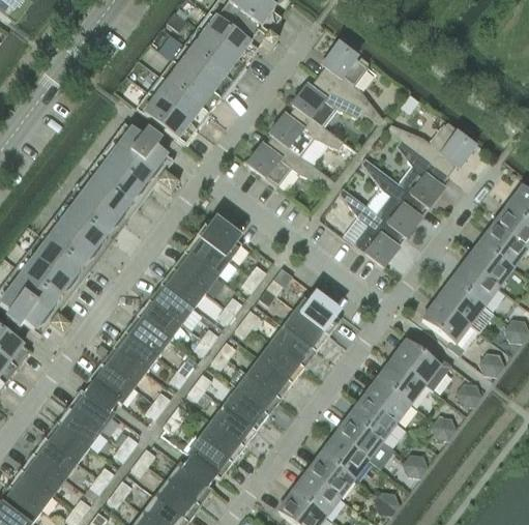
[(5,0),(16,8),(22,0),(5,0)]
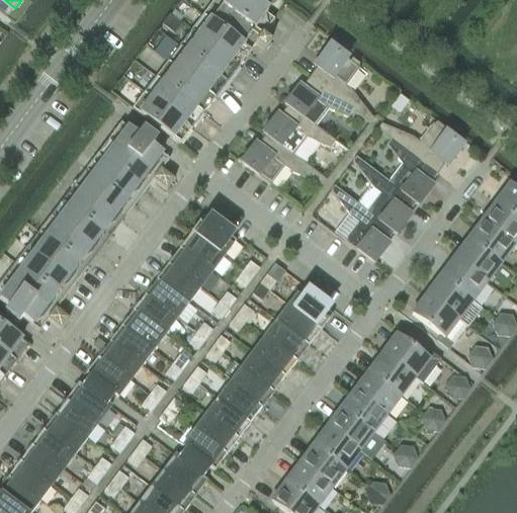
[(211,0),(203,12),(251,49),(256,43),(264,49),(271,39),(263,33),(275,17),(258,4),(261,0),(211,0)]
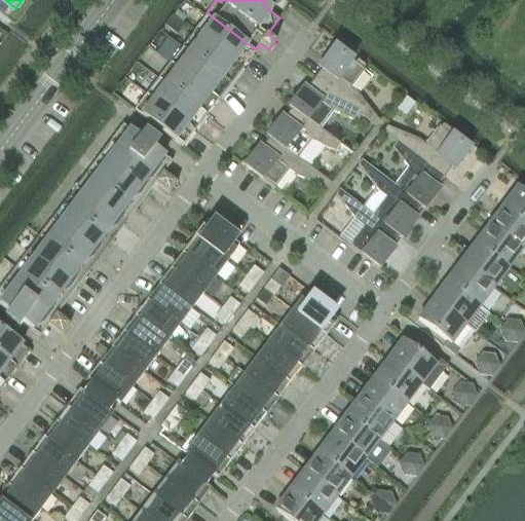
[(207,12),(194,29),(244,66),(255,49),(207,12)]
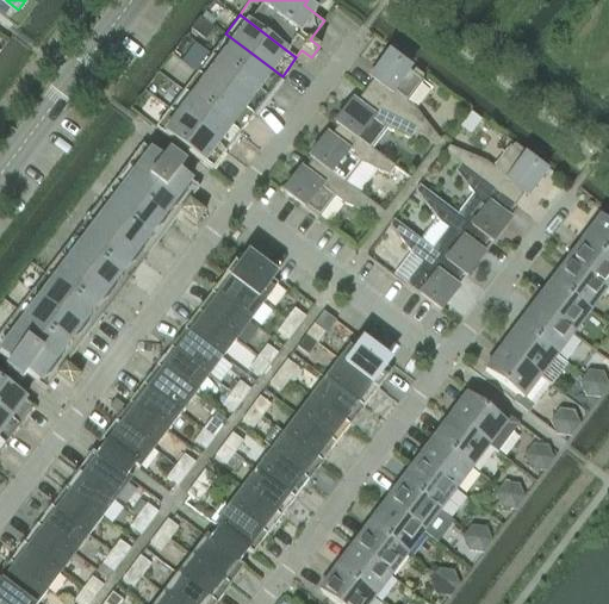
[(225,33),(212,51),(268,94),(283,76),(225,33)]
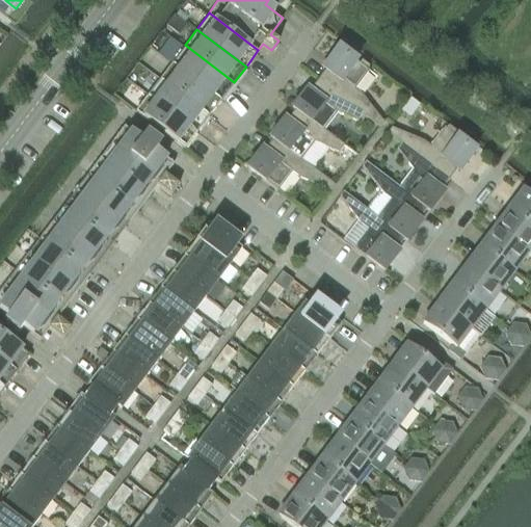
[(234,82),(185,45),(173,60),(221,98),(234,82)]
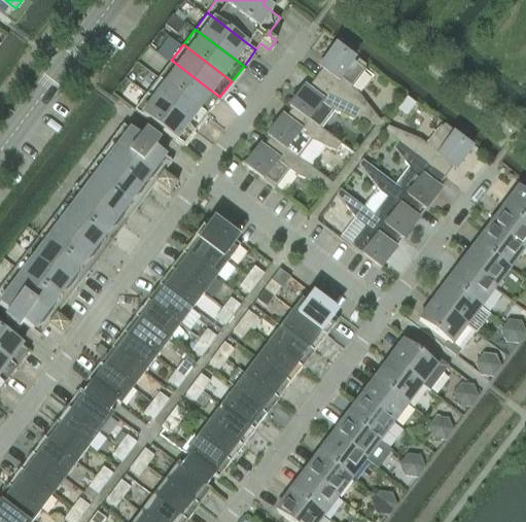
[(363,112),(377,123),(380,118),(359,91),(352,85),(366,67),(336,44),(320,64),(323,66),(316,76),(363,112)]
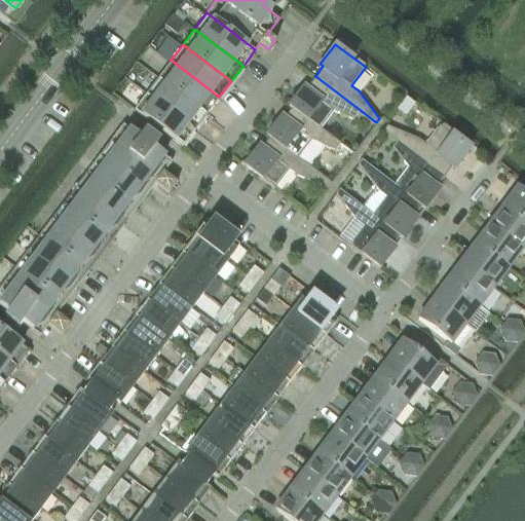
[(171,60),(159,76),(208,113),(219,97),(171,60)]
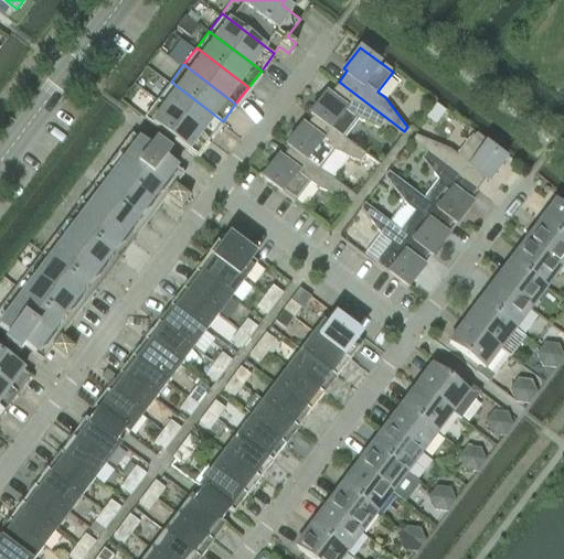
[(171,82),(158,98),(210,138),(223,121),(171,82)]
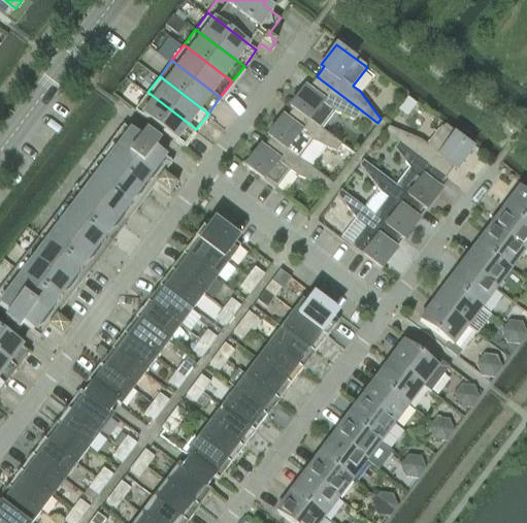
[(364,112),(317,76),(308,87),(305,85),(291,104),(294,106),(322,127),(335,109),(359,119),(364,112)]
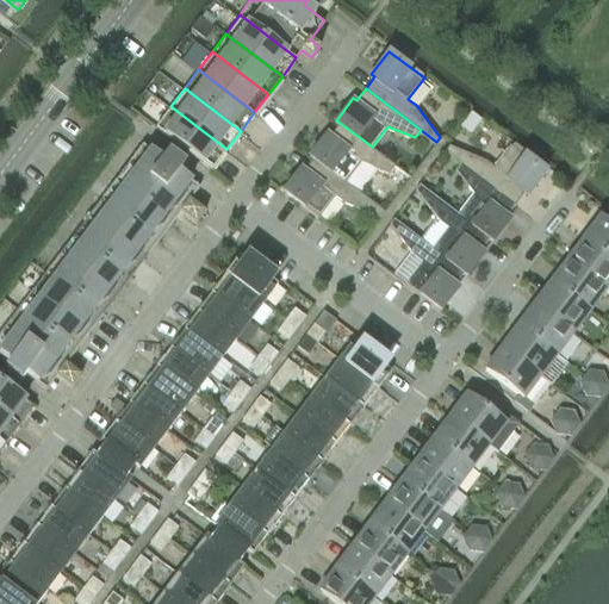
[(227,149),(171,106),(156,125),(212,168),(227,149)]
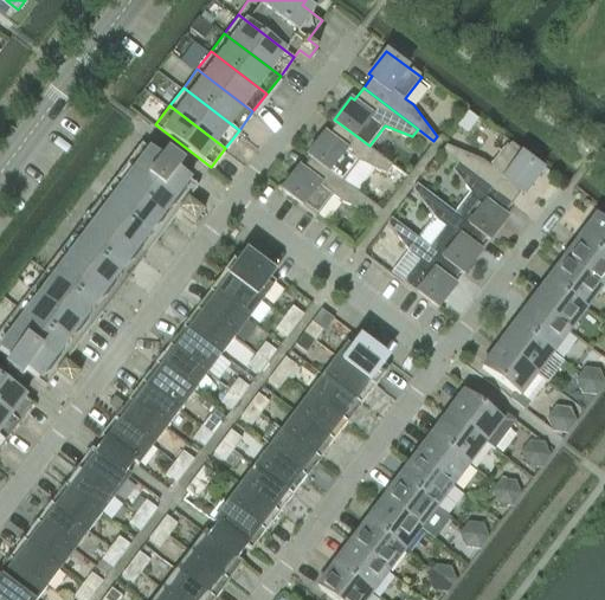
[(338,122),(329,134),(326,131),(308,154),(311,156),(343,180),(345,179),(359,159),(386,171),(392,162),(369,146),(338,122)]
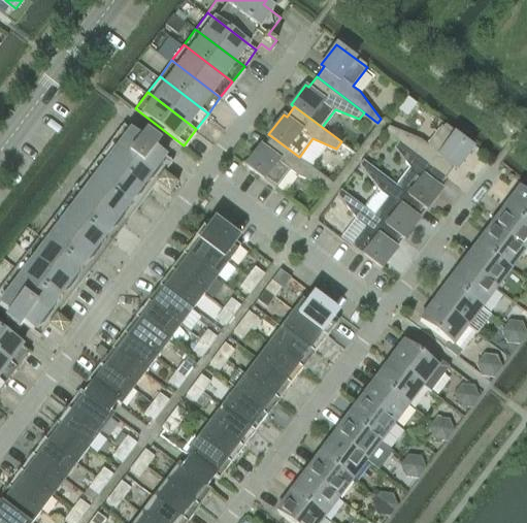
[(125,124),(112,140),(173,187),(177,182),(164,171),(173,160),(156,146),(159,142),(145,132),(142,136),(125,124)]
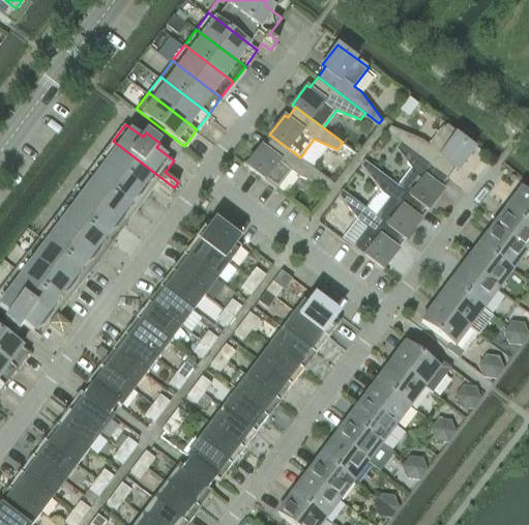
[(401,140),(448,176),(457,166),(460,168),(474,148),(443,124),(430,143),(422,138),(390,125),(387,129),(401,140)]
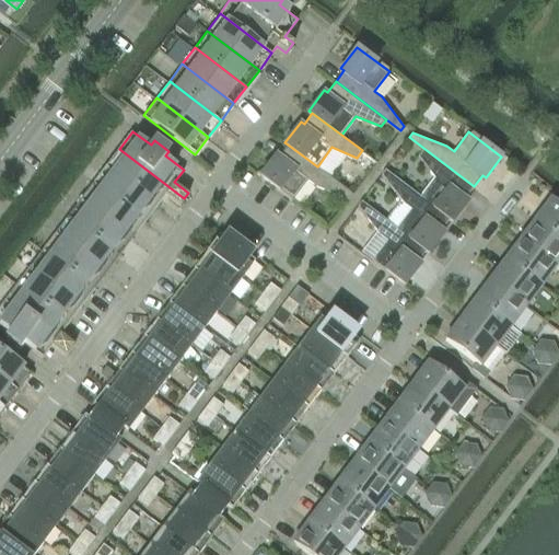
[(288,145),(280,154),(277,152),(260,174),(293,198),(309,178),(315,184),(349,198),(353,193),(318,165),(317,166),(288,145)]
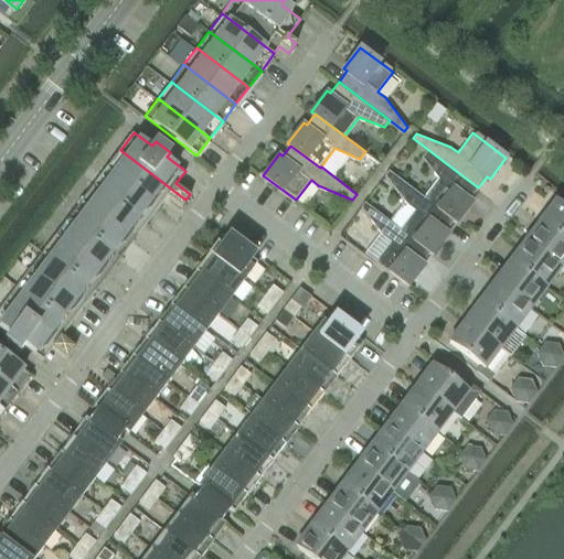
[(427,149),(423,156),(439,176),(425,195),(424,196),(455,219),(454,219),(457,222),(474,201),(470,199),(478,187),(427,149)]
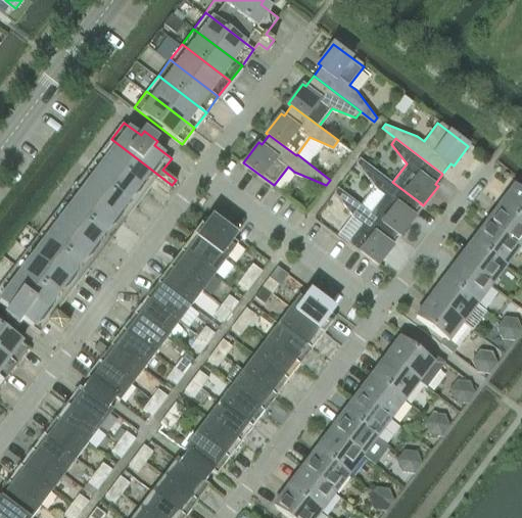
[(172,185),(111,139),(99,154),(147,190),(155,180),(169,190),(172,185)]
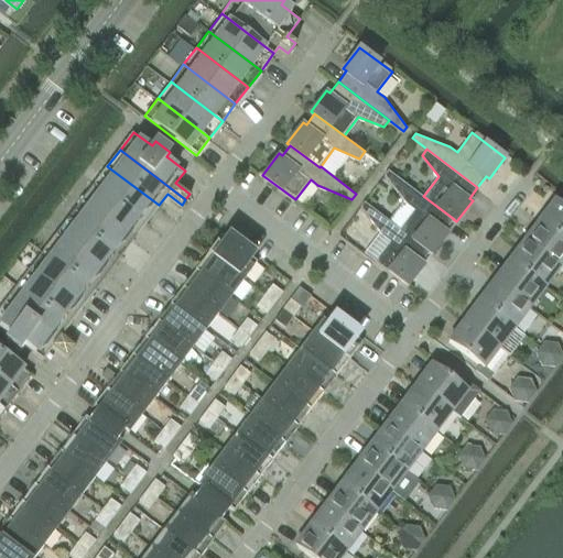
[(159,205),(107,166),(95,183),(147,222),(159,205)]
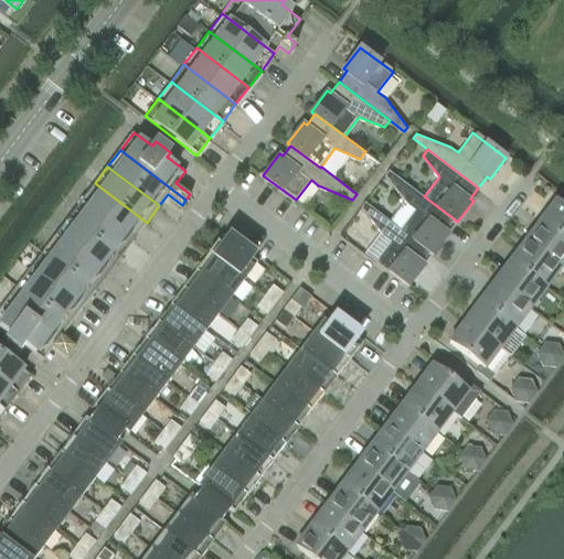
[(424,196),(425,195),(390,169),(385,174),(408,203),(415,208),(401,227),(401,228),(431,250),(429,251),(433,254),(449,233),(446,229),(454,219),(455,219),(424,196)]
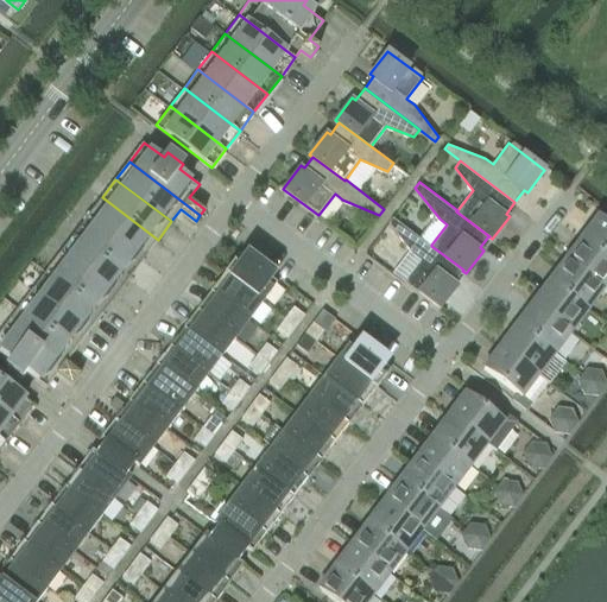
[(102,197),(88,215),(144,258),(158,240),(102,197)]
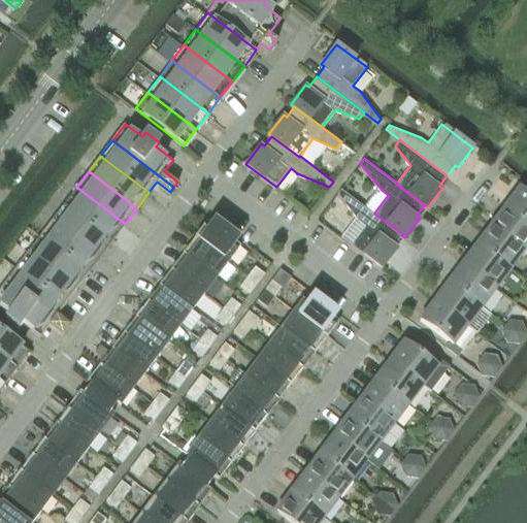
[(505,205),(526,220),(526,190),(521,186),(505,205)]
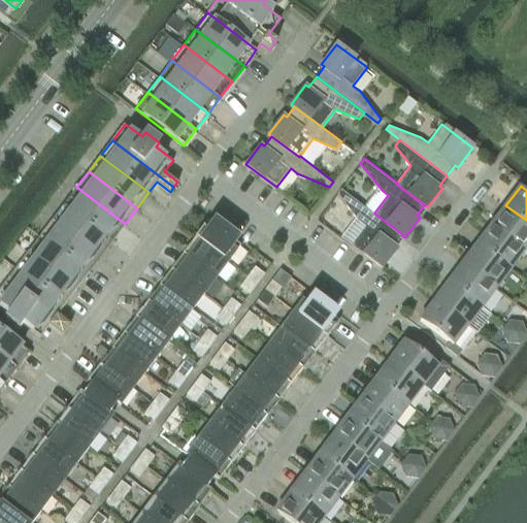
[(125,224),(76,187),(64,203),(112,239),(125,224)]
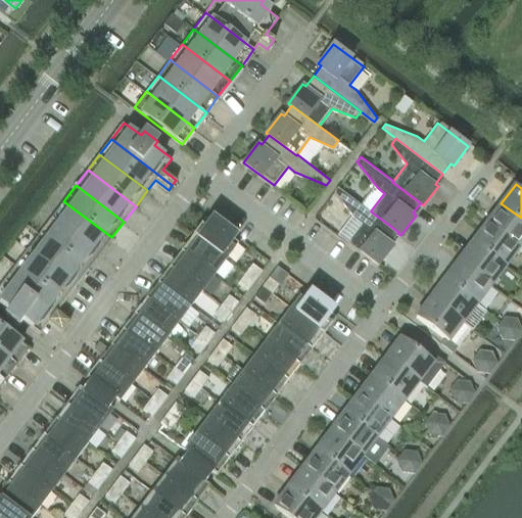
[(371,212),(371,210),(338,186),(334,191),(356,218),(362,223),(348,241),(379,265),(393,244),(390,242),(397,233),(398,232),(371,212)]
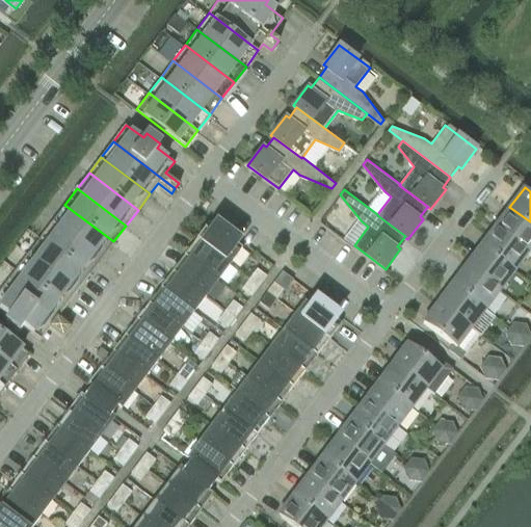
[(113,241),(64,205),(53,220),(102,258),(113,241)]
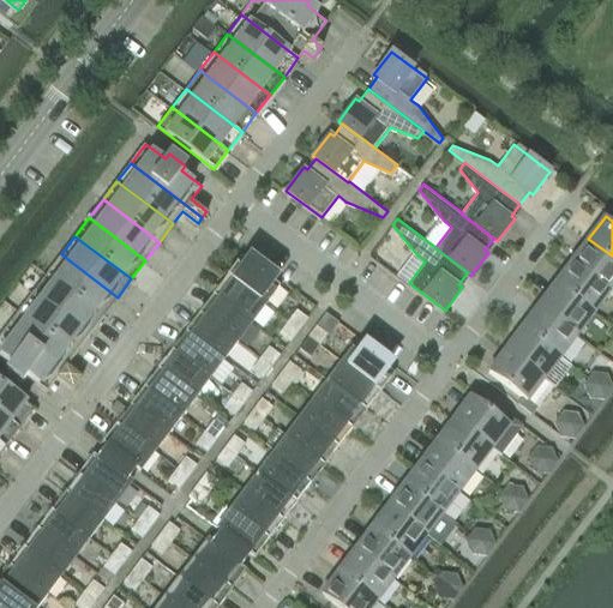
[(612,256),(588,239),(572,260),(610,289),(612,286),(612,256)]
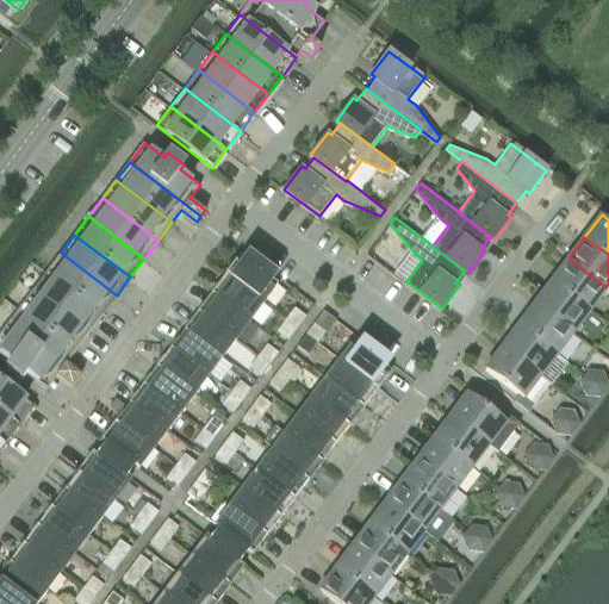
[(61,253),(47,271),(103,313),(117,296),(61,253)]
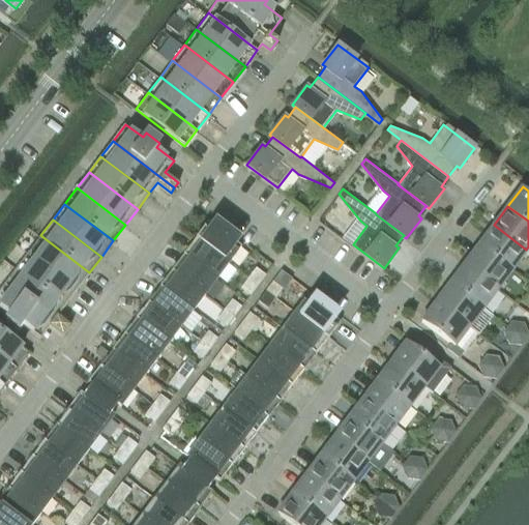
[(197,236),(230,261),(242,244),(209,220),(197,236)]
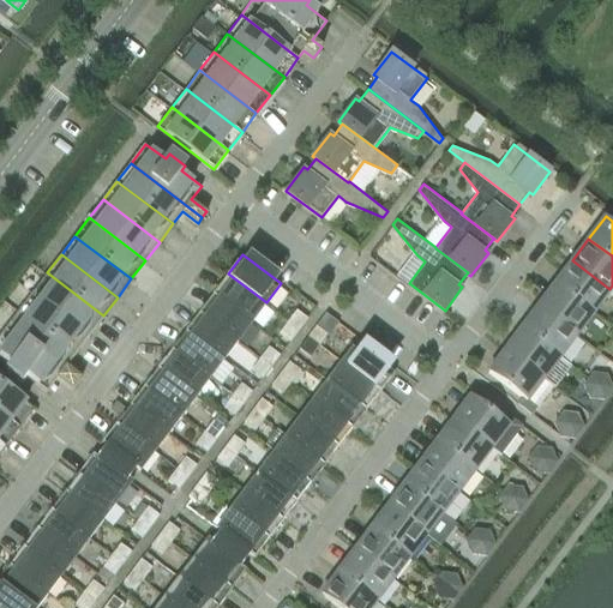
[(610,289),(572,260),(556,282),(594,311),(610,289)]
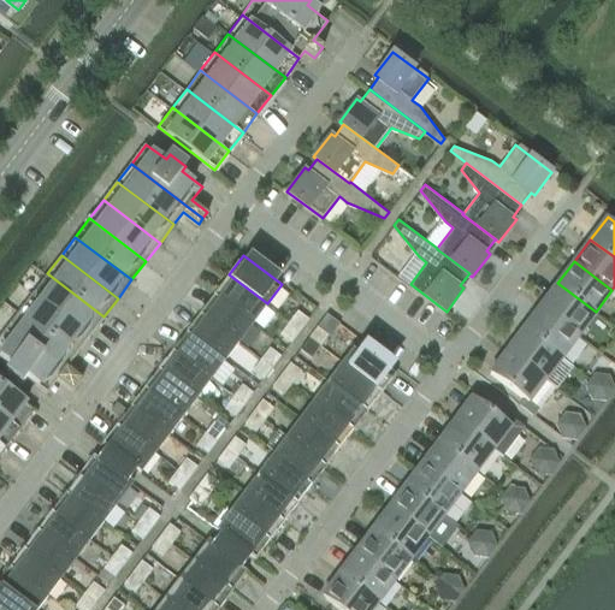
[(104,317),(47,273),(34,292),(90,335),(104,317)]
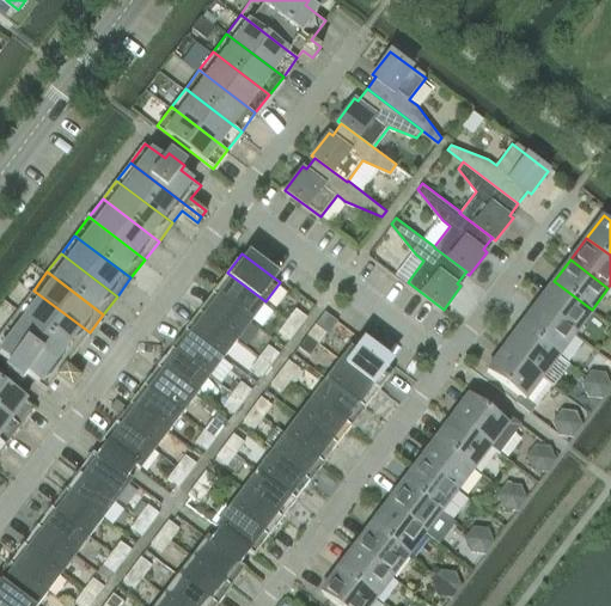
[(266,301),(227,273),(213,291),(251,319),(266,301)]
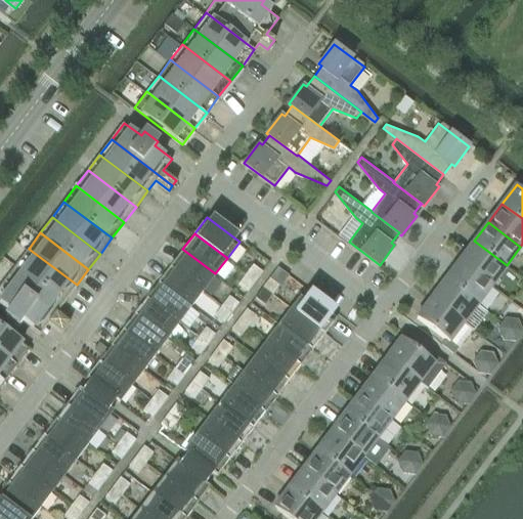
[(507,265),(474,241),(460,259),(492,284),(507,265)]
